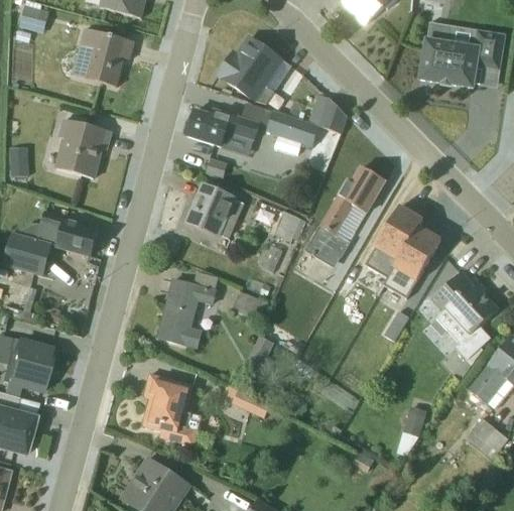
[(26,0),(19,25),(43,32),(49,11),(40,8),(41,3),(30,0),(26,0)]
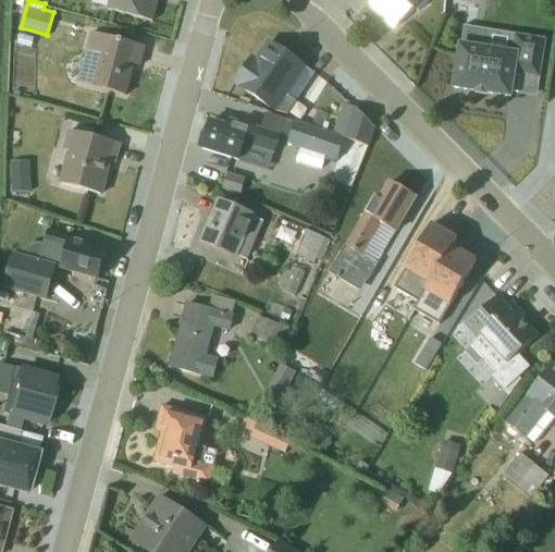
[(152,19),(157,0),(109,0),(108,7),(152,19)]
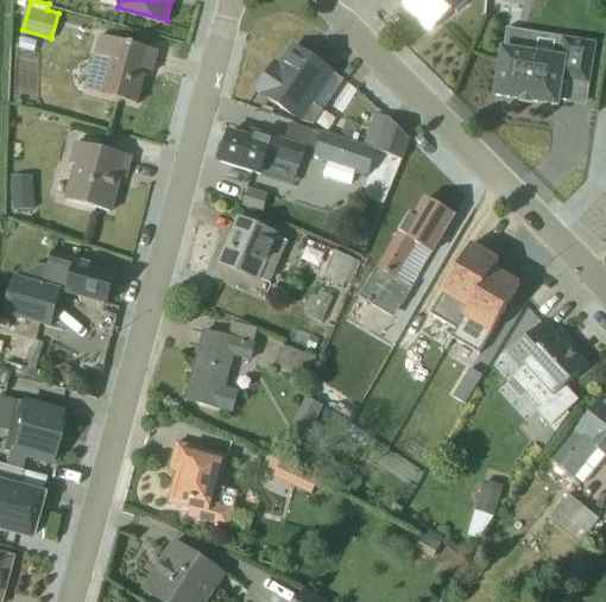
[(403,0),(431,27),(454,6),(458,10),(465,0),(403,0)]
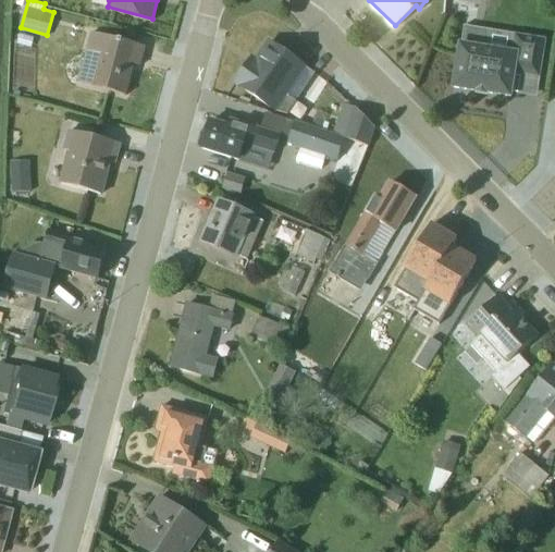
[(465,23),(455,85),(512,95),(512,93),(535,97),(540,75),(541,76),(547,36),(465,23)]
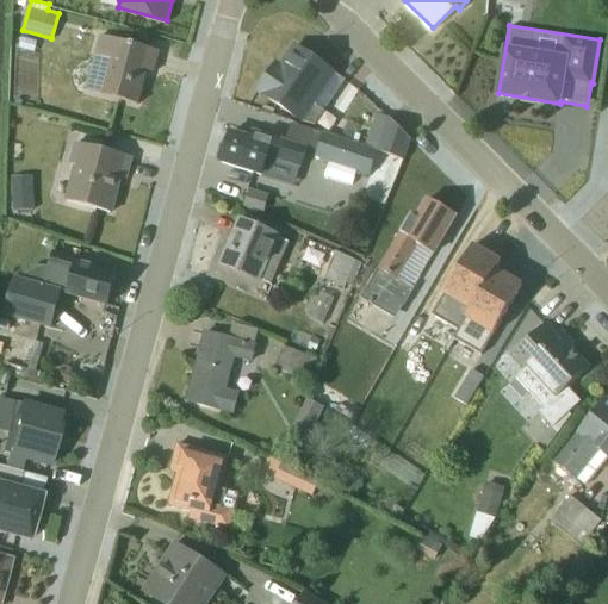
[(155,48),(101,33),(86,88),(140,103),(155,48)]
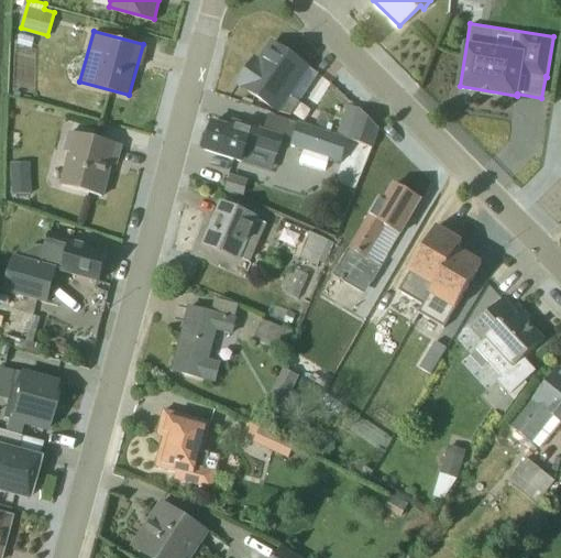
[(287,113),(318,73),(275,41),(254,68),(249,64),(235,81),(287,113)]
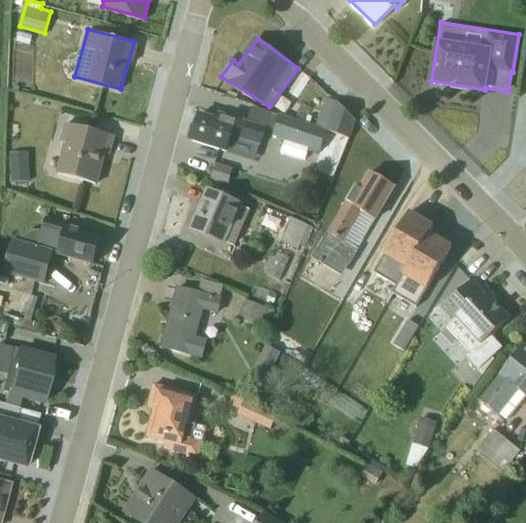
[(280,112),(272,134),(340,157),(354,118),(337,101),(326,128),(280,112)]
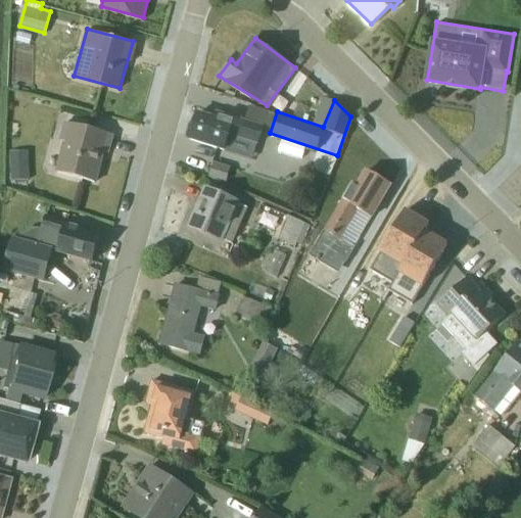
[(252,158),(264,125),(215,108),(212,116),(198,111),(189,137),(252,158)]
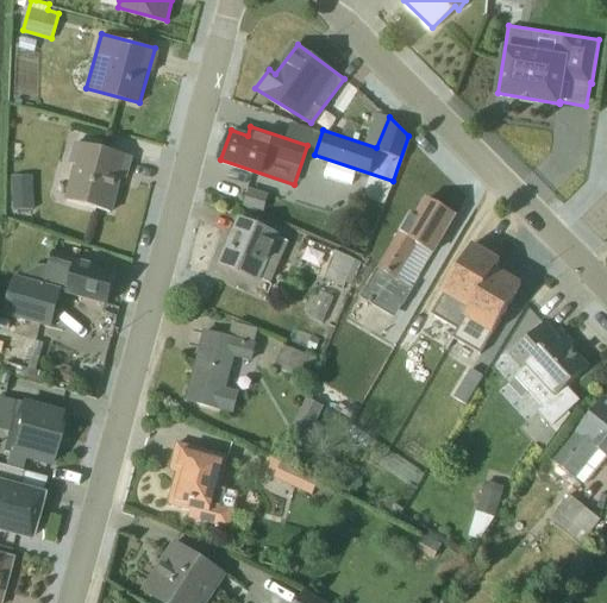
[(125,176),(130,155),(75,140),(69,161),(75,162),(66,198),(111,209),(120,175),(125,176)]
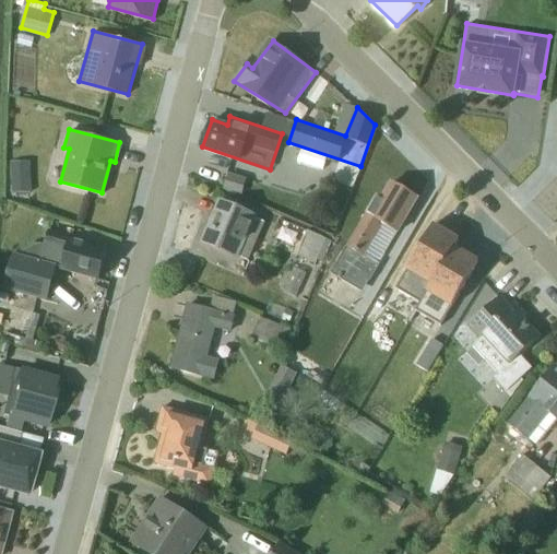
[(30,158),(10,161),(13,191),(32,190),(30,158)]
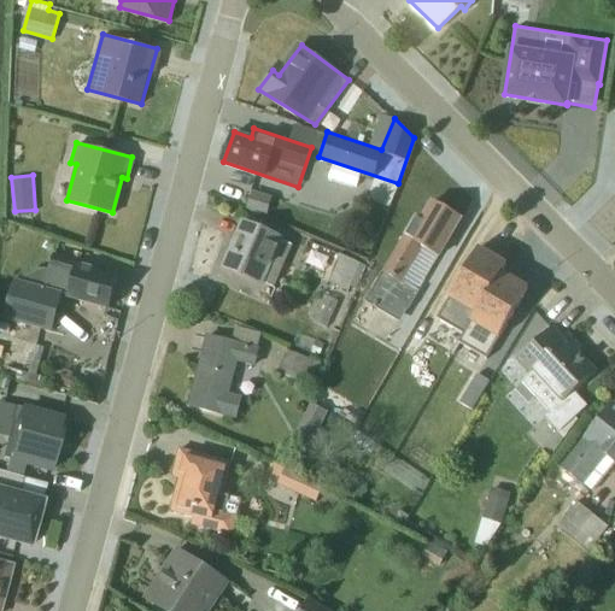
[(256,188),(252,201),(271,206),(274,193),(256,188)]
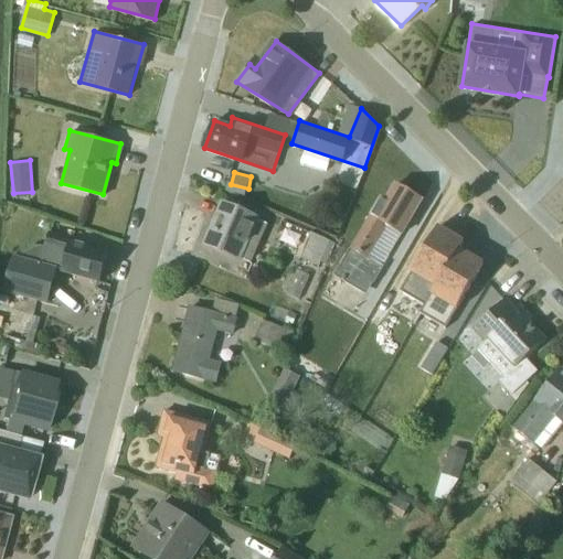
[(381,196),(335,273),(367,292),(422,199),(395,182),(385,199),(381,196)]
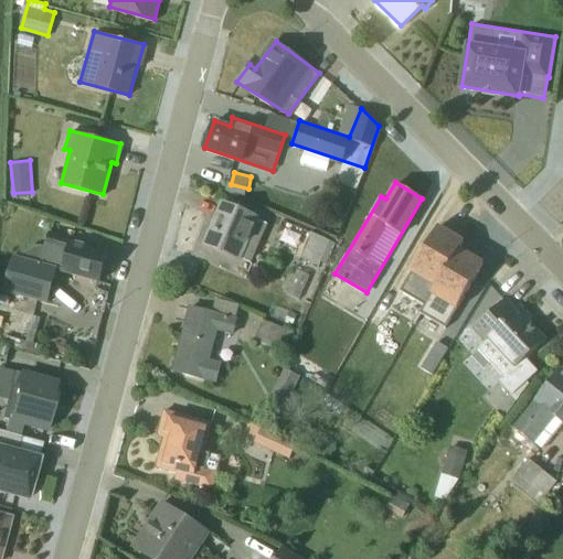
[(267,219),(225,202),(208,245),(250,262),(267,219)]
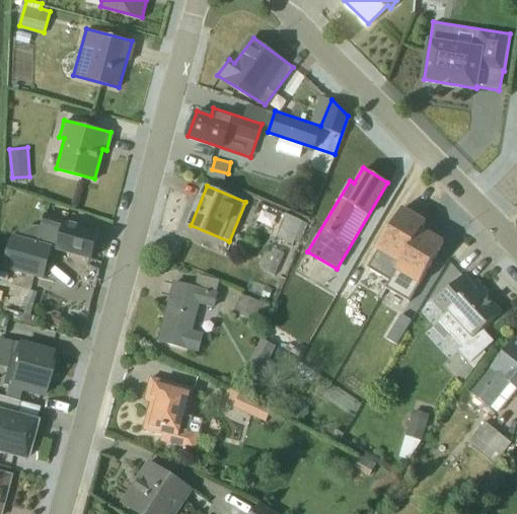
[(367,266),(389,279),(422,228),(426,220),(401,207),(367,266)]
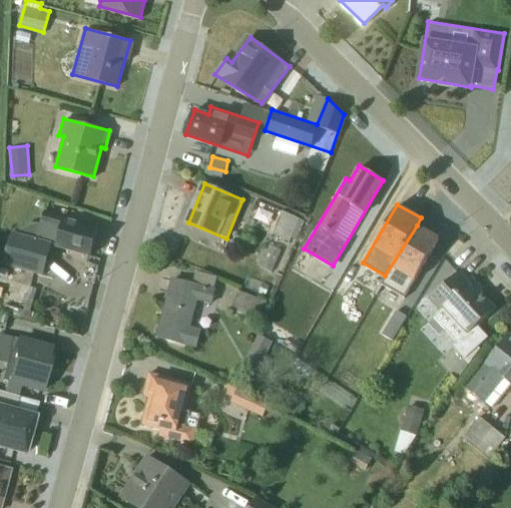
[(44,275),(52,247),(58,249),(60,245),(90,255),(97,229),(80,224),(82,220),(45,209),(40,222),(31,222),(23,225),(20,232),(12,231),(3,264),(44,275)]
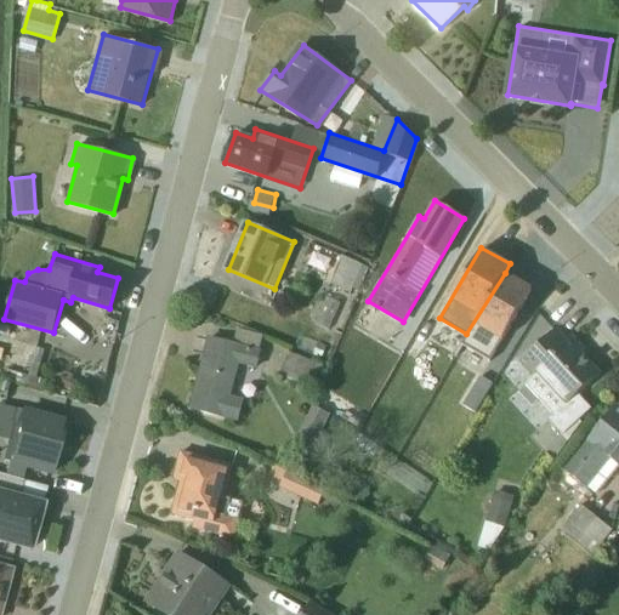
[(368,266),(342,255),(331,280),(356,291),(368,266)]
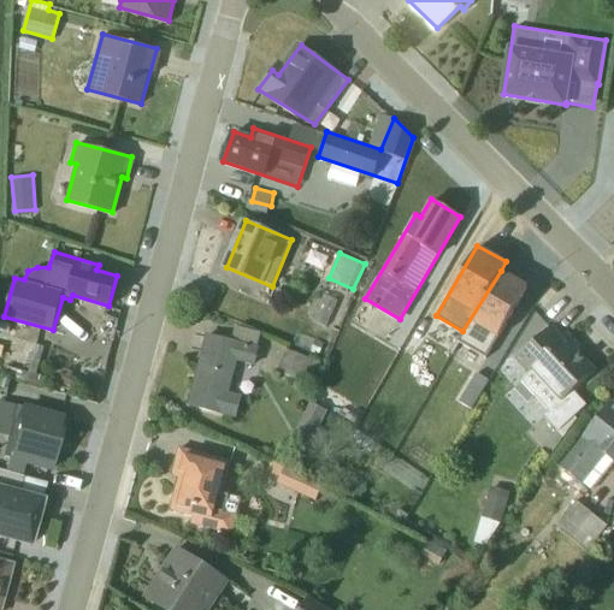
[(527,285),(501,271),(462,331),(458,339),(485,356),(527,285)]
